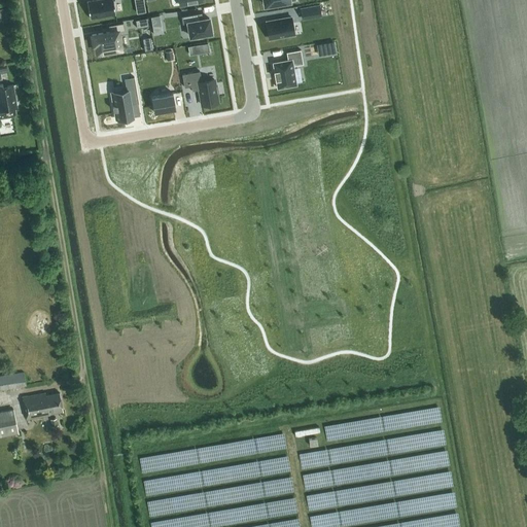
[(112,0),(93,0),(86,1),(90,19),(115,13),(112,0)]
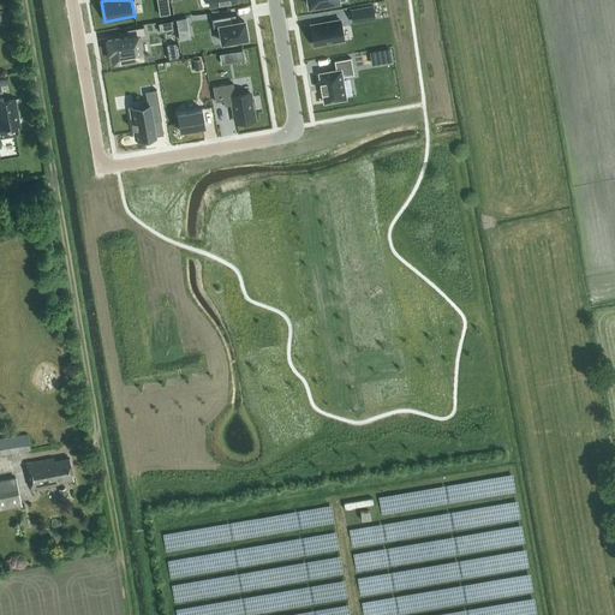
[(232,16),(212,18),(213,28),(219,27),(222,42),(246,37),(245,30),(244,21),(233,23),(232,16)]
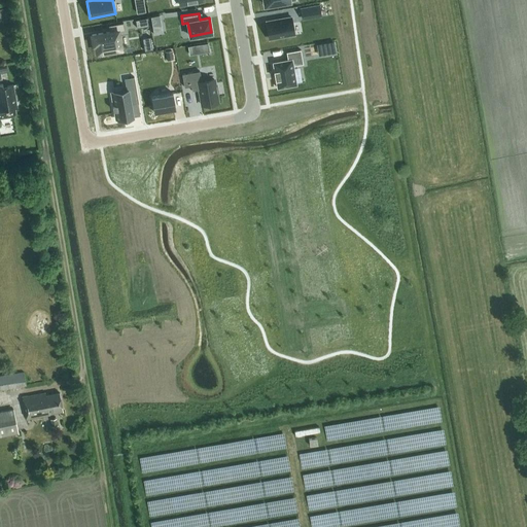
[(266,20),(269,37),(294,33),(291,15),(266,20)]
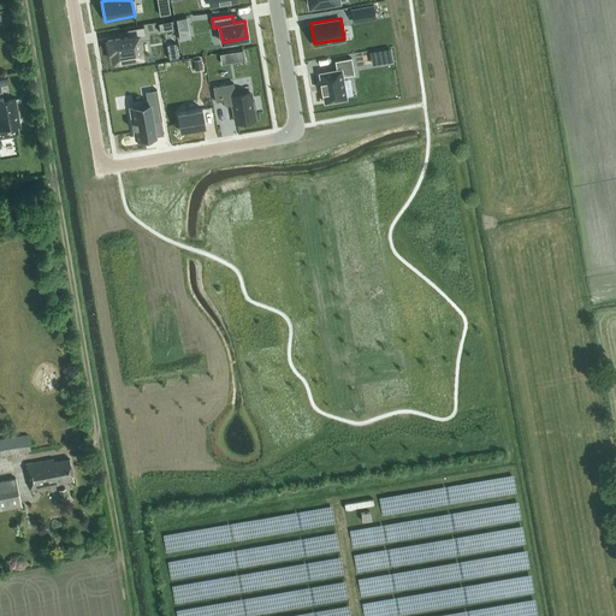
[(140,59),(140,57),(142,57),(138,36),(146,35),(143,27),(128,30),(129,36),(107,40),(110,52),(112,52),(113,61),(129,58),(130,61),(140,59)]
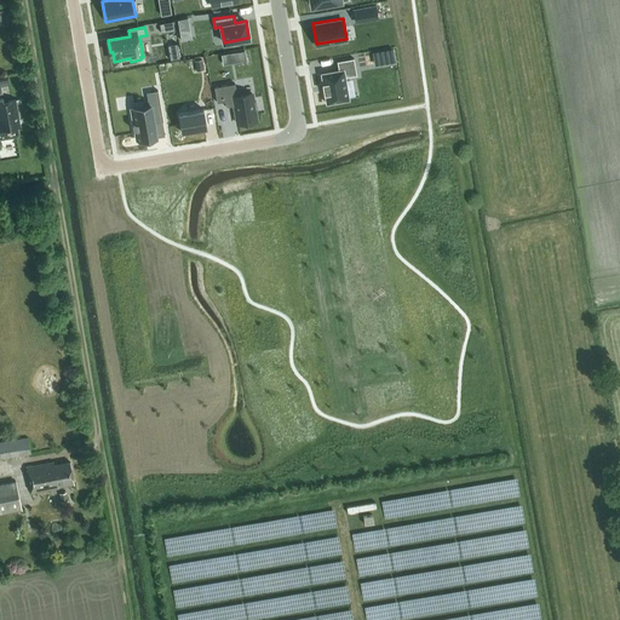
[(339,70),(321,73),(326,103),(349,99),(344,76),(356,75),(354,58),(337,61),(339,70)]
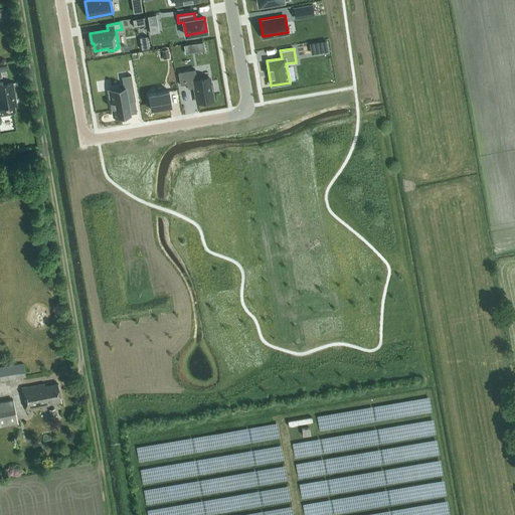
[(195,69),(178,72),(180,86),(187,83),(187,89),(194,88),(197,103),(213,100),(211,92),(213,91),(212,82),(210,83),(209,77),(197,79),(195,69)]
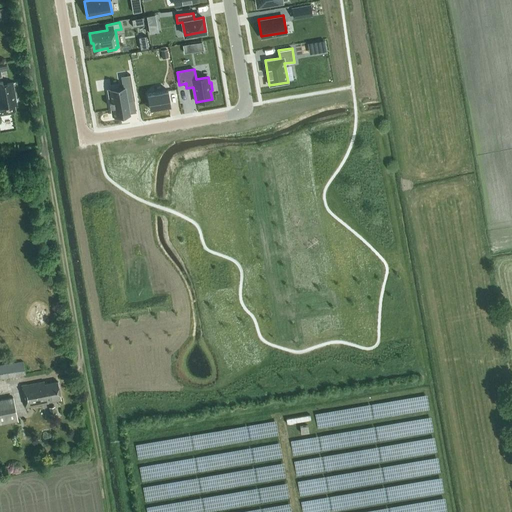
[(126,99),(133,98),(134,100),(130,73),(129,74),(129,75),(122,76),(123,86),(108,89),(113,115),(122,114),(122,113),(129,112),(126,99)]
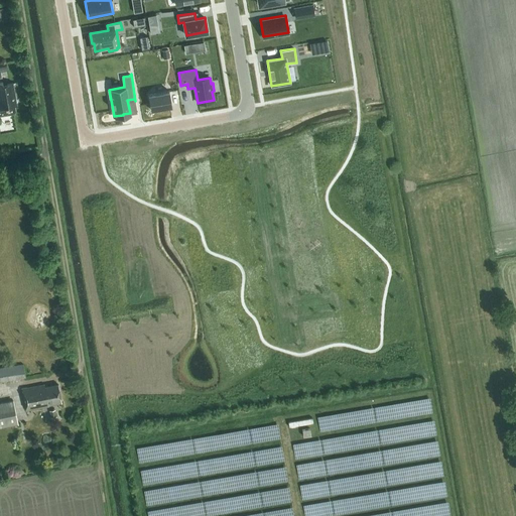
[(14,105),(16,105),(12,84),(3,85),(3,82),(0,82),(0,115),(13,114),(15,111),(14,105)]
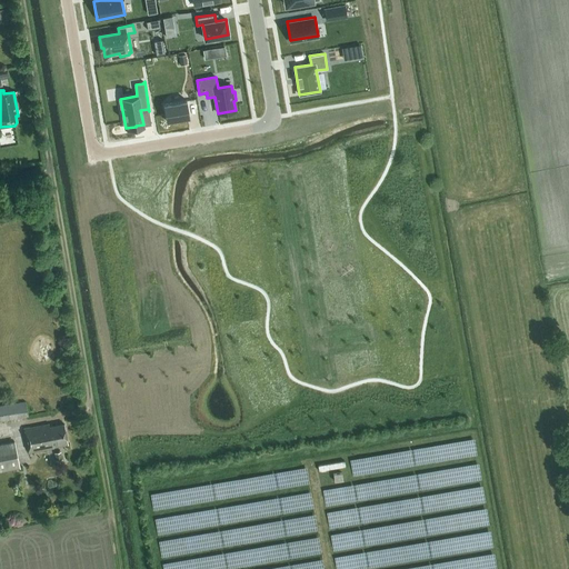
[(187,100),(163,105),(167,121),(189,117),(187,100)]
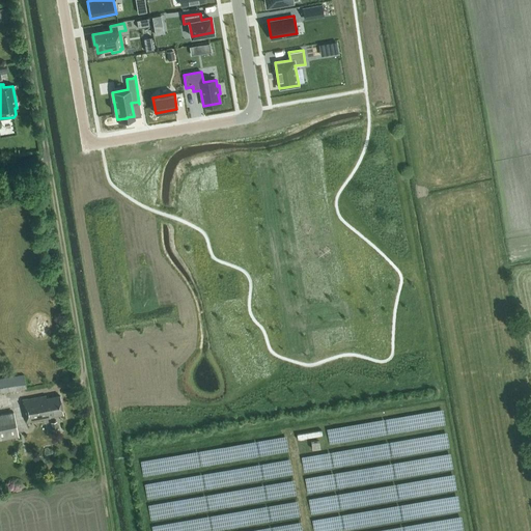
[(0,378),(0,392),(26,388),(24,374),(0,378)]
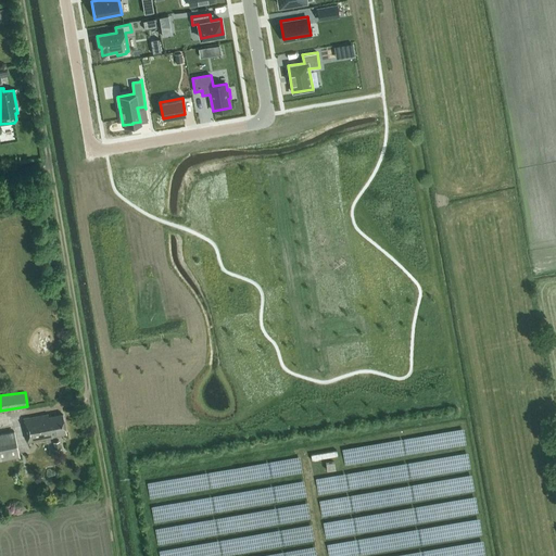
[(52,437),(66,433),(62,414),(48,417),(48,415),(24,419),(28,442),(52,438),(52,437)]
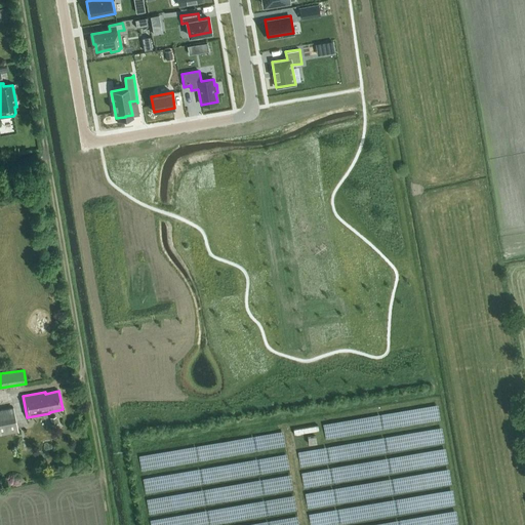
[(13,407),(0,409),(0,434),(17,431),(13,407)]
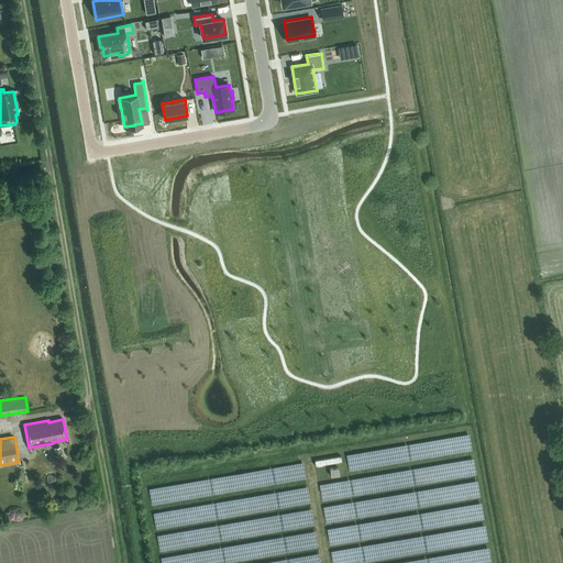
[(341,454),(316,459),(317,464),(342,460),(341,454)]
